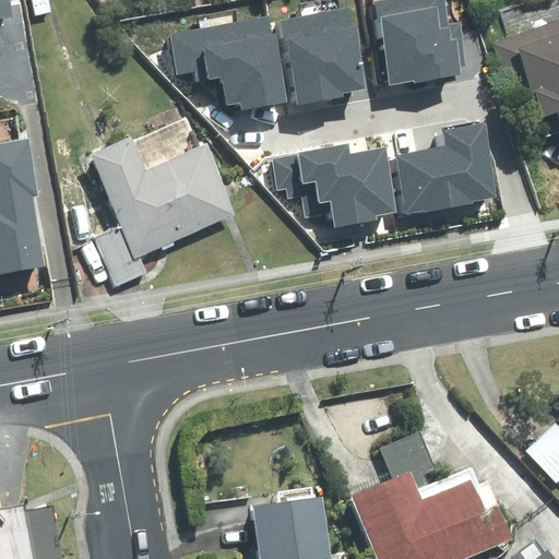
[(0,0),(0,42),(2,42),(0,26),(0,19),(13,18),(10,0),(0,0)]
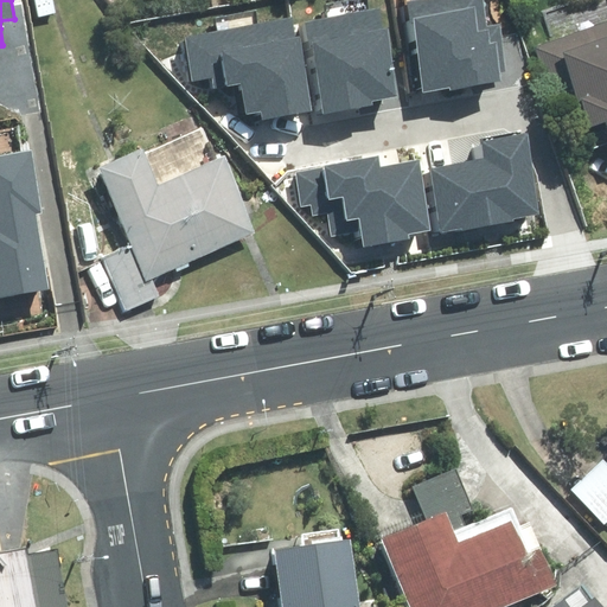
[(485,27),(480,0),(414,0),(427,83),(448,81),(449,84),(498,77),(498,74),(506,72),(499,25),(485,27)]
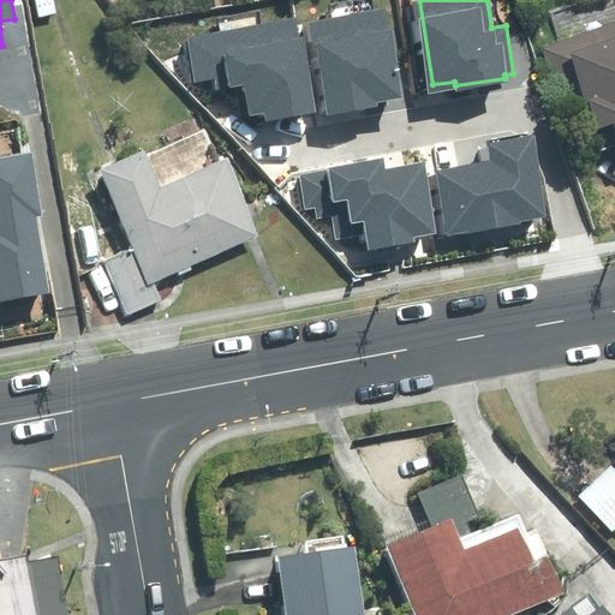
[(561,43),(544,48),(578,156),(614,144),(614,0),(589,0),(551,12),(561,43)]
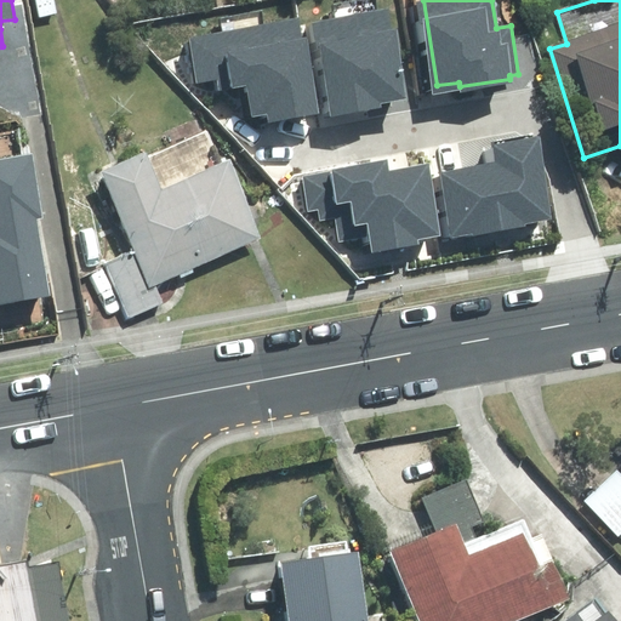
[(400,100),(386,10),(318,22),(332,110),(400,100)]
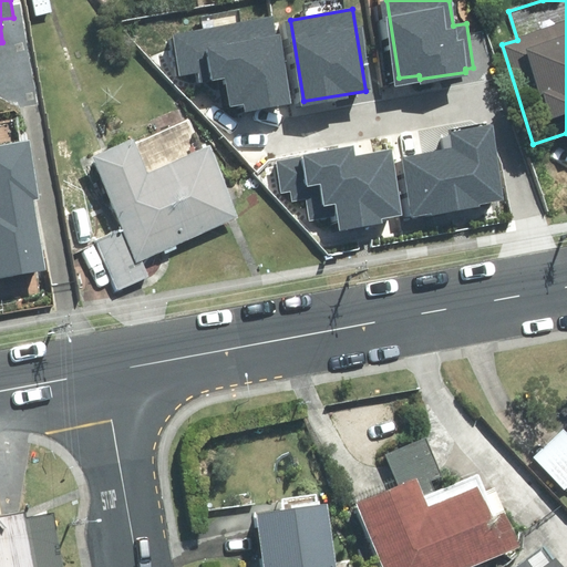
[(284,101),(268,18),(172,34),(179,76),(199,72),(200,82),(228,78),(233,102),(247,100),(248,107),(284,101)]
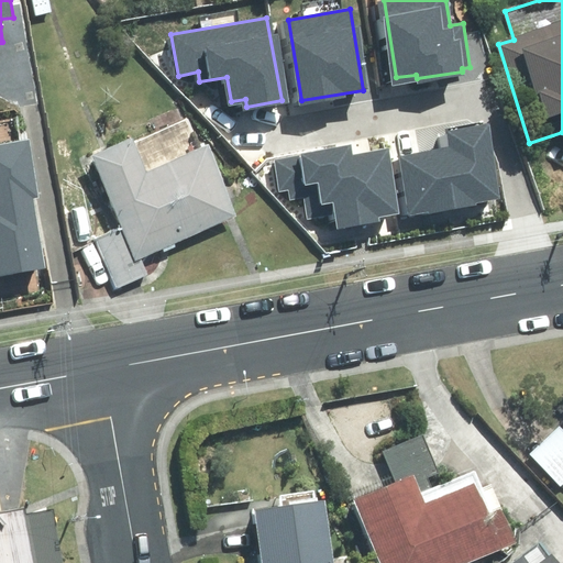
[(131,139),(91,155),(122,229),(135,261),(141,258),(238,218),(208,146),(201,150),(188,119),(132,142),(131,139)]
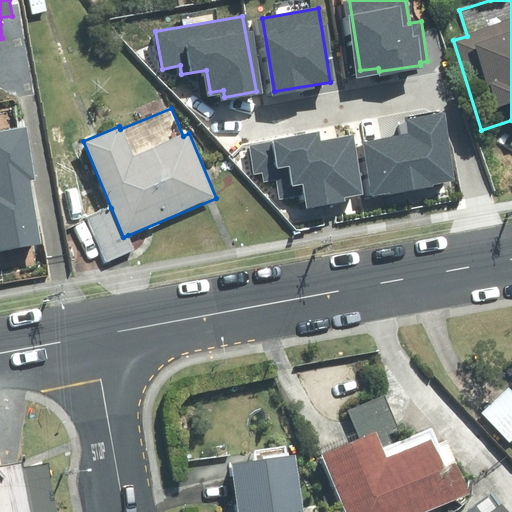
[(373,192),(452,178),(442,116),(409,121),(411,133),(364,141),(373,192)]
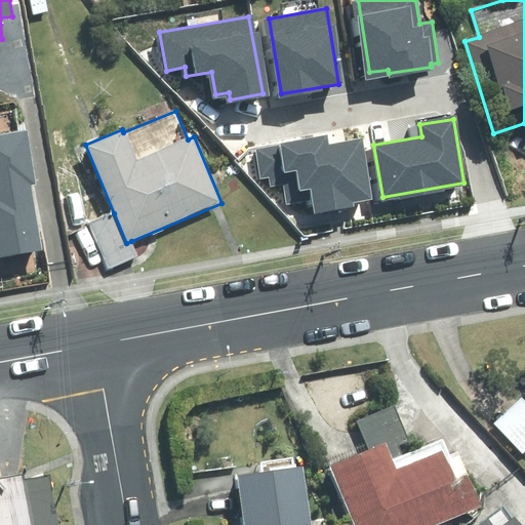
[(0,256),(42,250),(31,185),(35,184),(27,131),(0,135),(0,256)]
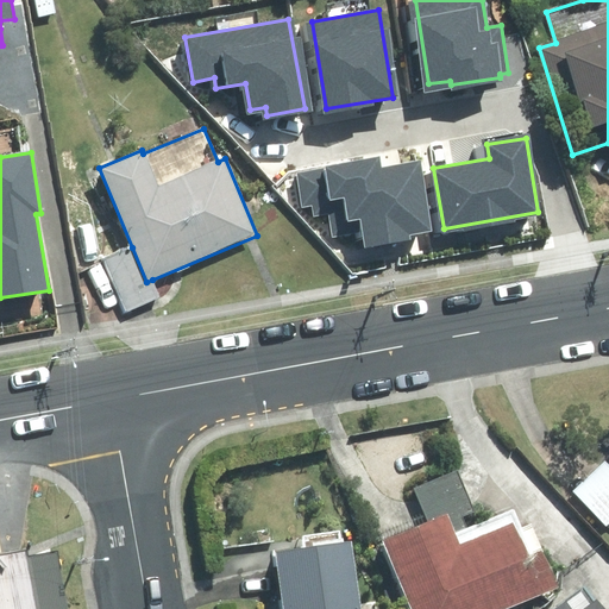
[(407,233),(428,230),(416,163),(381,169),(380,158),(297,173),(303,206),(313,203),(315,217),(328,214),(333,237),(363,232),(365,248),(408,239),(407,233)]
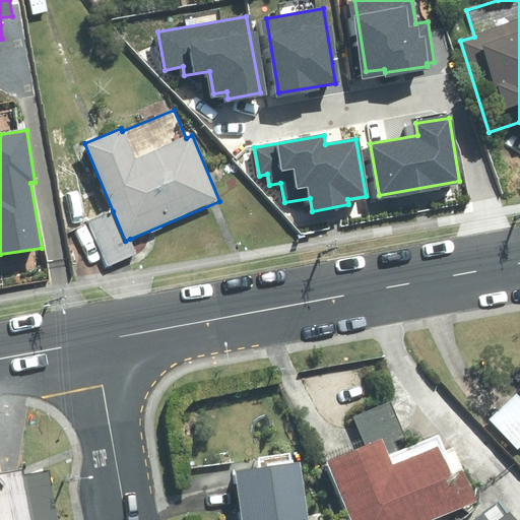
[(130,239),(125,241),(113,211),(88,221),(108,266),(137,254),(130,239)]
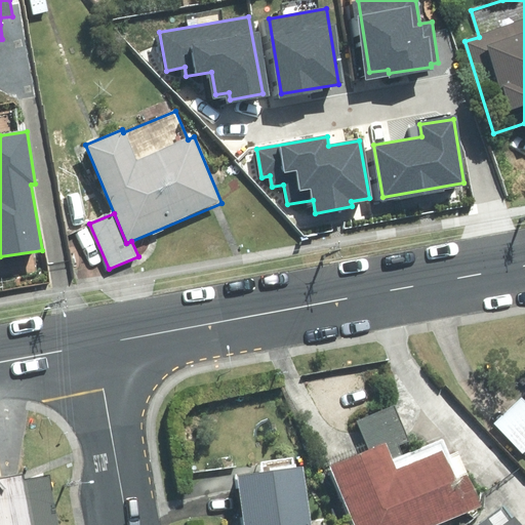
[(524,401),(522,398),(494,423),(522,453),(524,450),(524,401)]
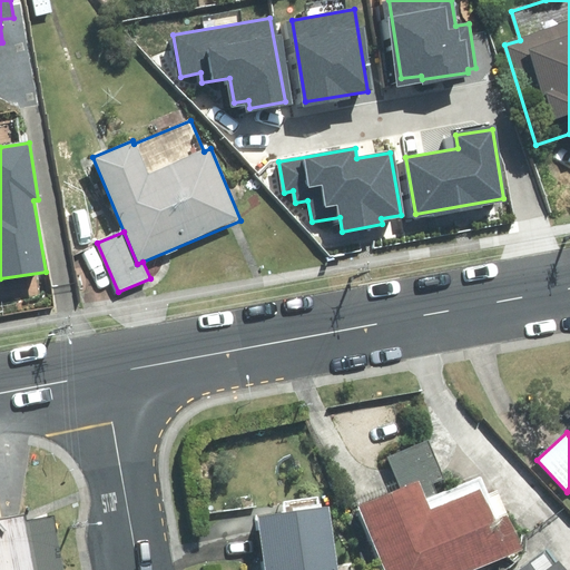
[(444,479),(429,442),(389,459),(402,490),(361,507),(386,569),(471,569),(522,549),(498,491),(488,495),(481,477),(436,495),(432,484),(444,479)]
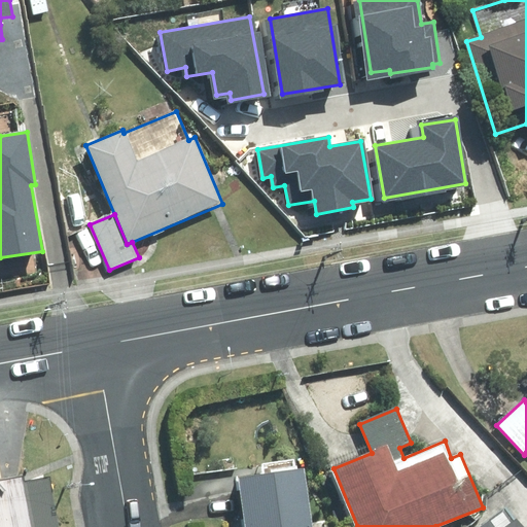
[(313,526),(304,467),(295,468),(294,460),(262,465),(264,473),(239,478),(246,526),(313,526)]
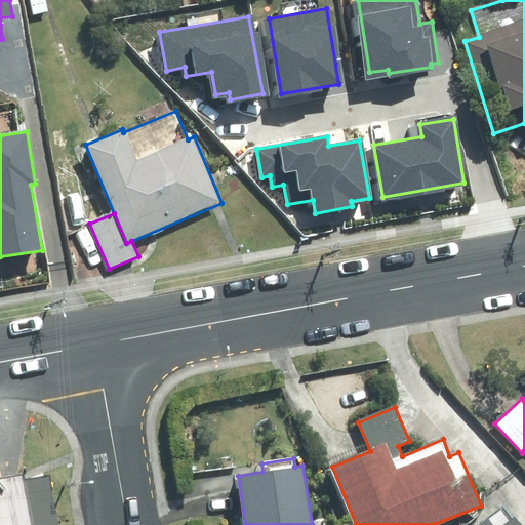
[(53,524),(46,477),(24,481),(23,476),(0,479),(0,524),(53,524)]
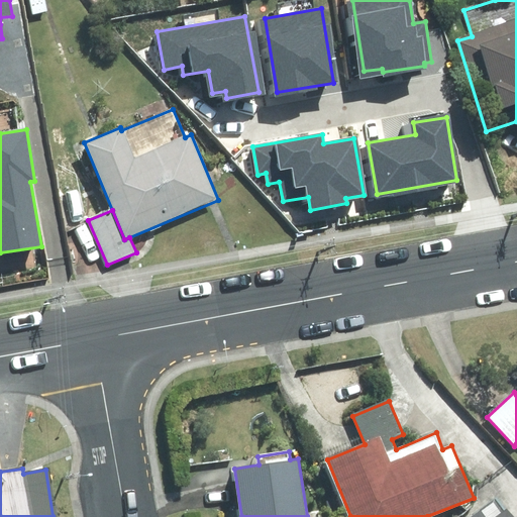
All buildings are outlined.
